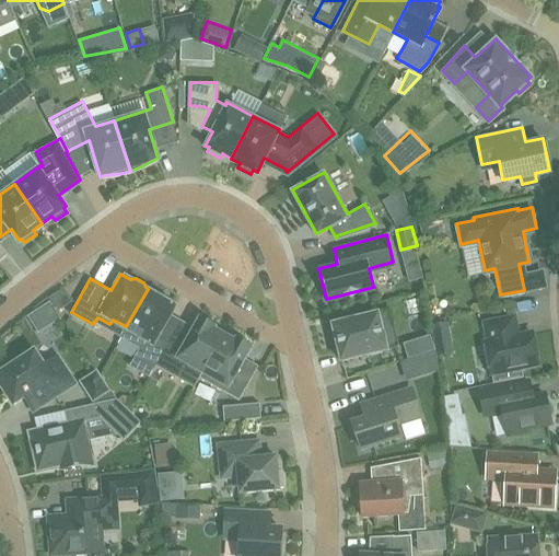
[(148,289),(126,326),(138,334),(134,342),(140,346),(130,363),(149,374),(169,340),(156,334),(174,303),(164,298),(163,293),(154,288),(150,290),(148,289)]
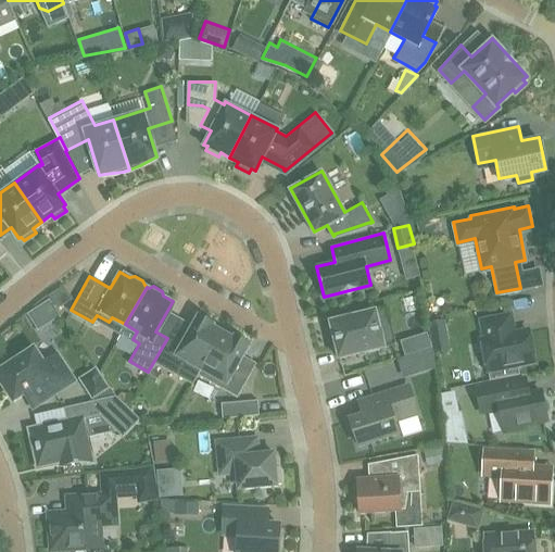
[(331,326),(327,327),(330,338),(335,337),(339,356),(385,346),(375,309),(330,320),(331,326)]
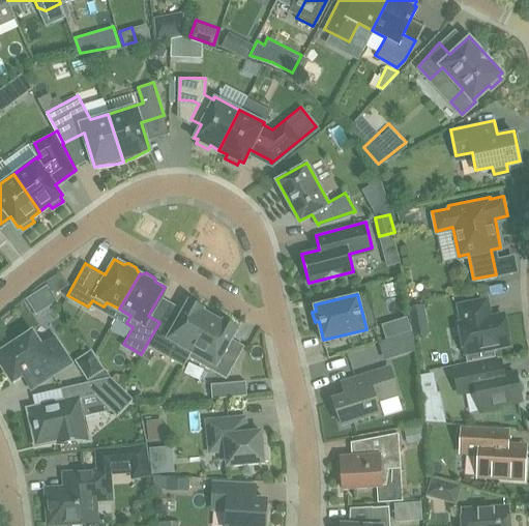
[(491,316),(487,297),(459,302),(462,321),(459,322),(465,350),(467,360),(495,355),(493,344),(509,341),(504,313),(491,316)]
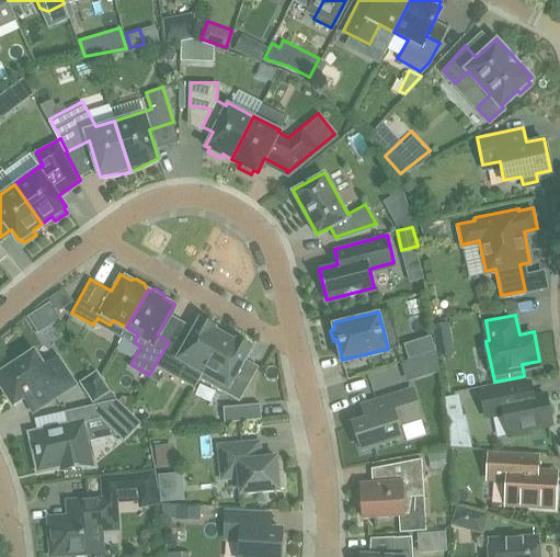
[(169,341),(149,375),(150,375),(156,364),(175,375),(181,374),(187,363),(202,371),(224,333),(214,328),(215,326),(200,317),(182,349),(169,341)]
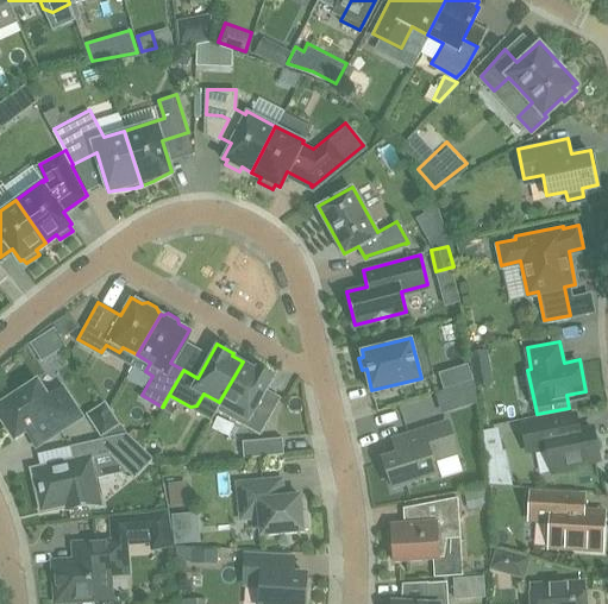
[(243,362),(219,402),(215,408),(259,433),(270,414),(256,406),(273,376),(256,366),(255,369),(243,362)]
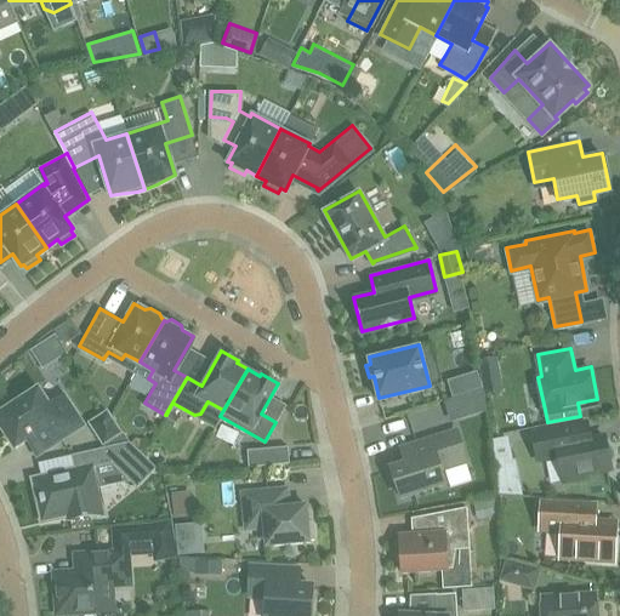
[(448,378),(453,394),(482,386),(479,376),(476,377),(473,370),(448,378)]
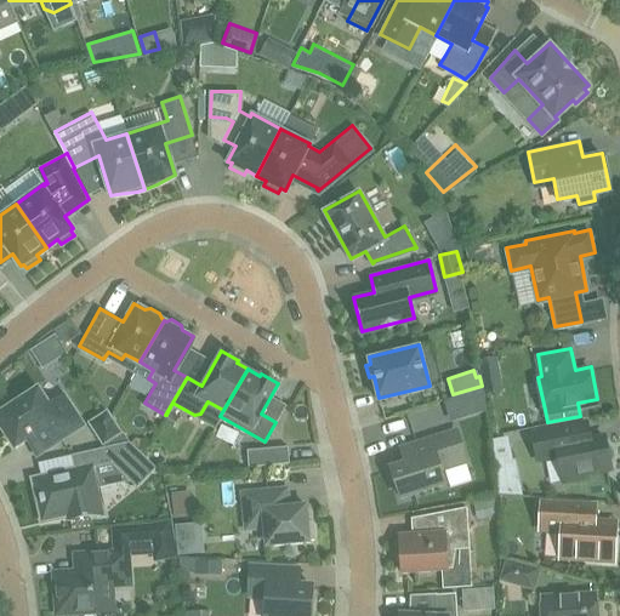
[(38,387),(0,410),(0,423),(15,445),(27,438),(37,452),(83,422),(63,393),(49,403),(38,387)]
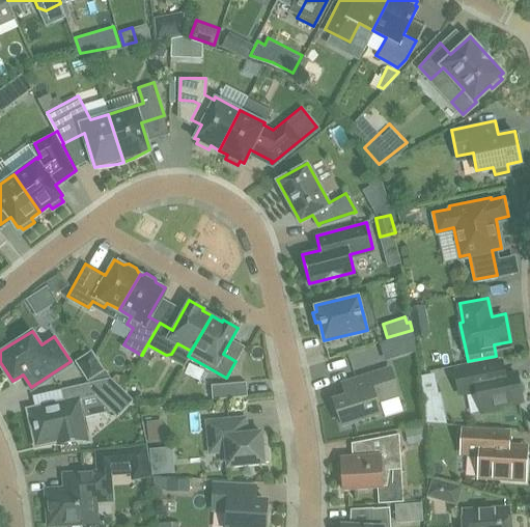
[(90,350),(76,359),(88,378),(103,367),(90,350)]
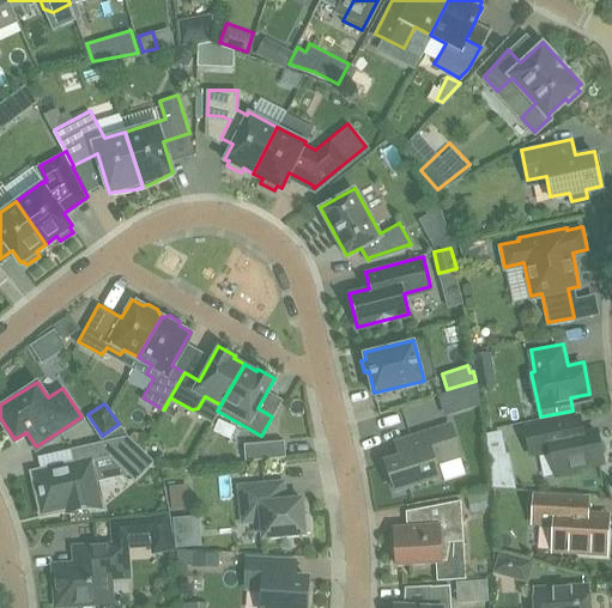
[(603,461),(601,453),(603,453),(604,451),(604,450),(605,448),(605,447),(605,445),(605,443),(605,442),(604,441),(604,438),(603,437),(600,437),(599,436),(598,436),(597,427),(582,430),(579,413),(526,424),(531,451),(551,448),(556,473),(575,469),(574,466),(603,461)]
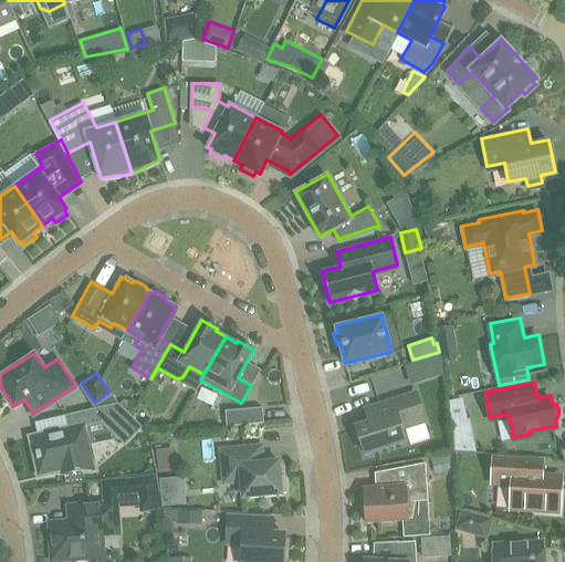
[(425,417),(416,391),(365,406),(369,420),(356,425),(357,427),(355,430),(357,437),(361,438),(365,451),(405,438),(400,425),(425,417)]
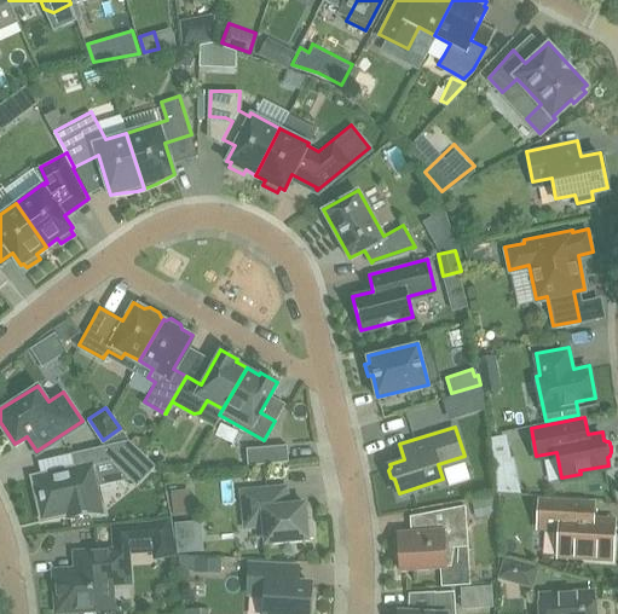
[(494,462),(509,458),(504,434),(490,436),(494,462)]
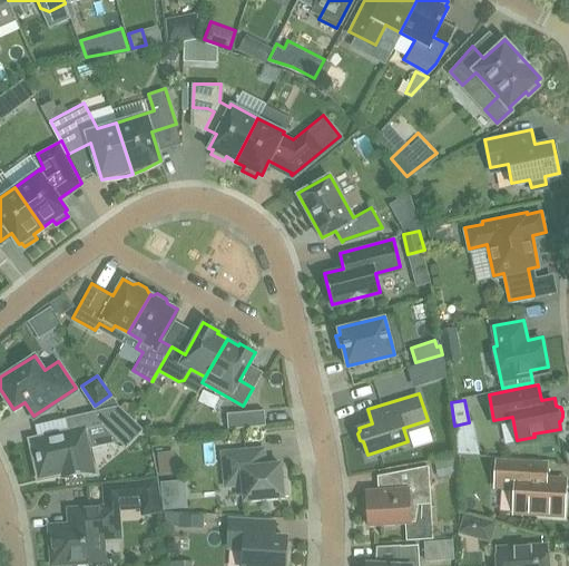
[(125,446),(130,441),(137,448),(150,435),(118,403),(66,416),(69,428),(29,438),(38,477),(61,471),(61,474),(61,475),(95,471),(84,428),(101,423),(125,446)]
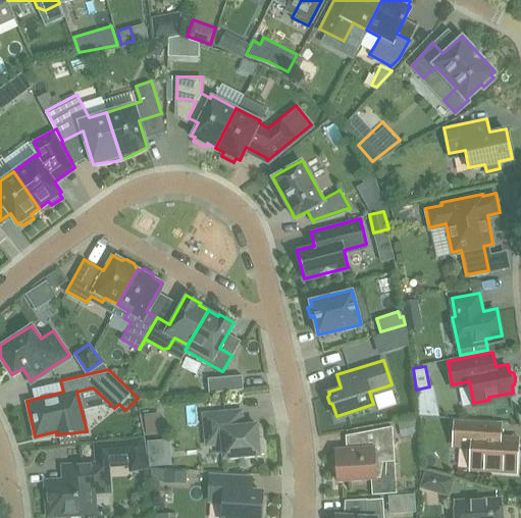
[(209,391),(243,386),(242,372),(207,376),(209,391)]
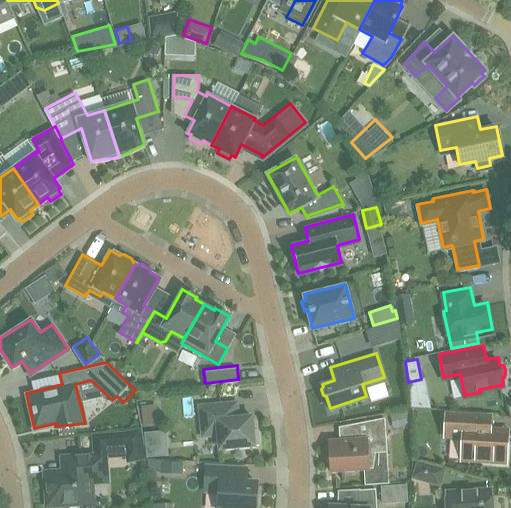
[(224,401),(199,403),(202,434),(218,433),(219,448),(255,445),(255,443),(259,442),(258,427),(254,428),(252,414),(225,417),(224,401)]
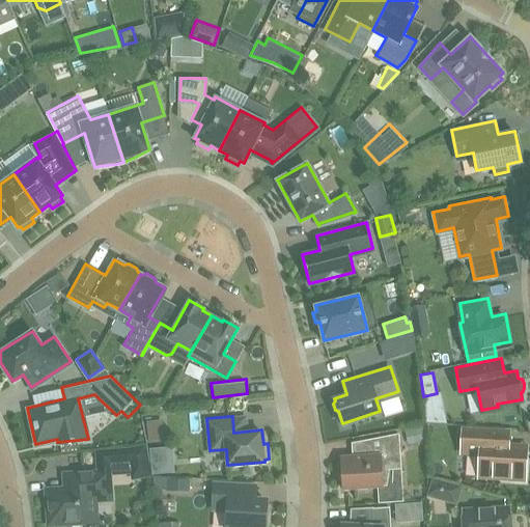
[(508,444),(509,430),(464,426),(462,450),(481,451),(479,474),(524,477),(526,445),(508,444)]
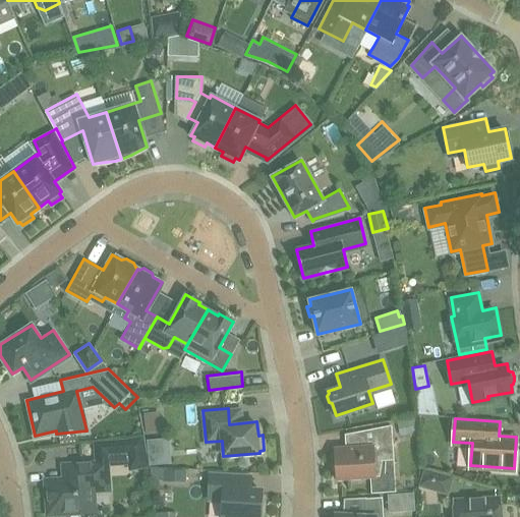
[(392,423),(344,433),(345,447),(335,447),(337,478),(374,475),(374,474),(380,474),(382,462),(382,459),(394,458),(392,423)]
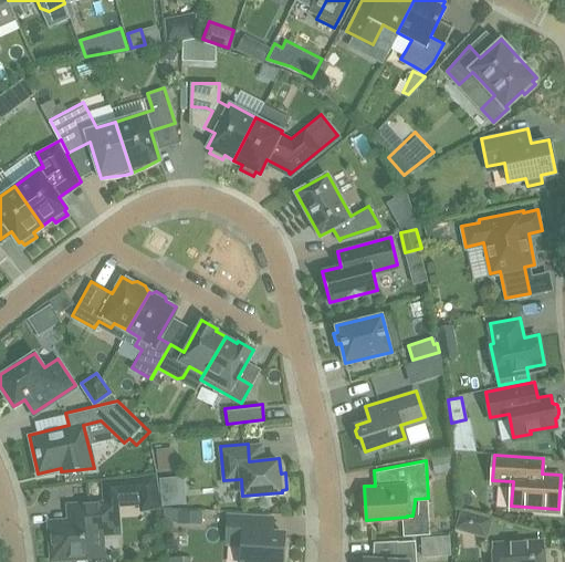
[(163,507),(157,471),(134,475),(139,510),(163,507)]
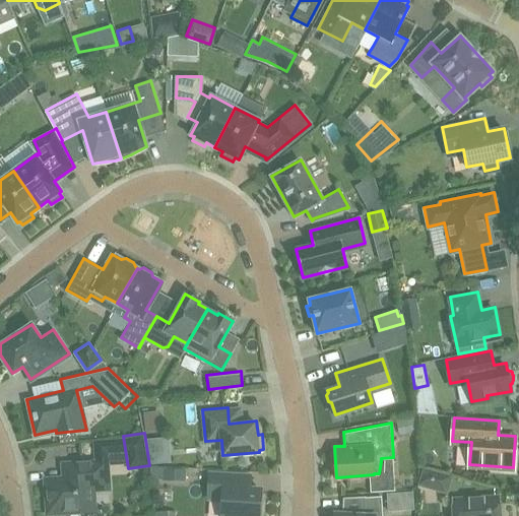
[(59,463),(60,477),(46,478),(48,511),(94,508),(92,488),(108,487),(107,460),(59,463)]
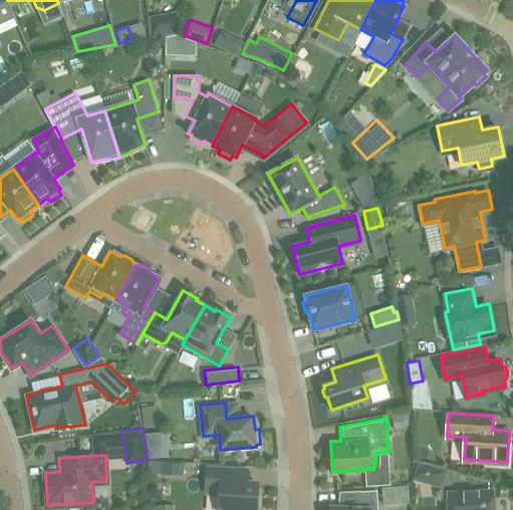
[(417,475),(442,483),(446,469),(421,462),(417,475)]
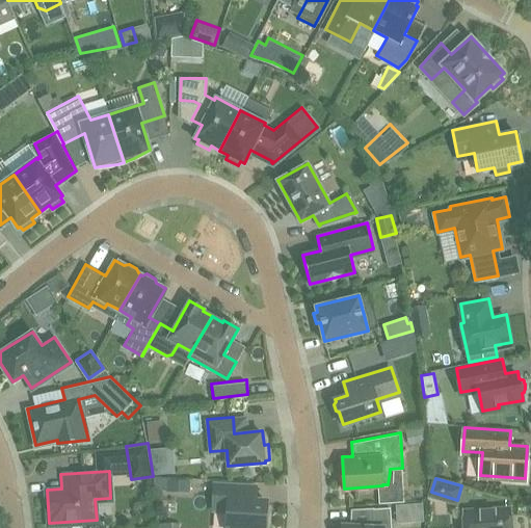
[(214,482),(213,507),(229,508),(227,527),(265,527),(267,500),(256,499),(257,484),(214,482)]
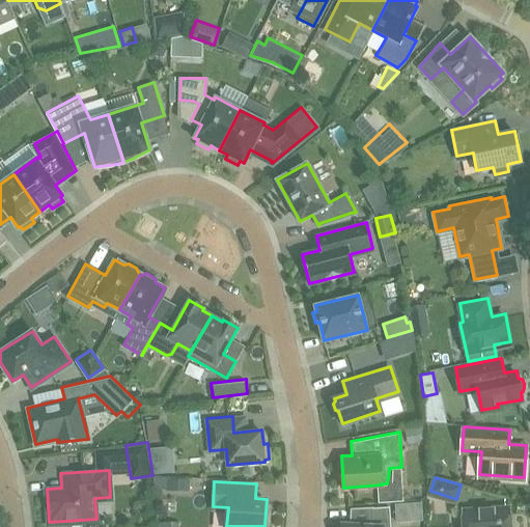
[(410,501),(412,521),(424,520),(422,500),(410,501)]
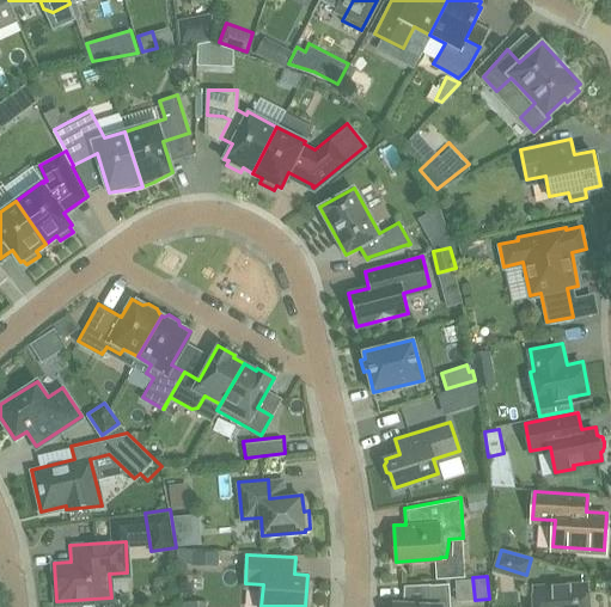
[(451,606),(450,582),(425,583),(425,599),(410,600),(410,604),(395,602),(393,606),(451,606)]
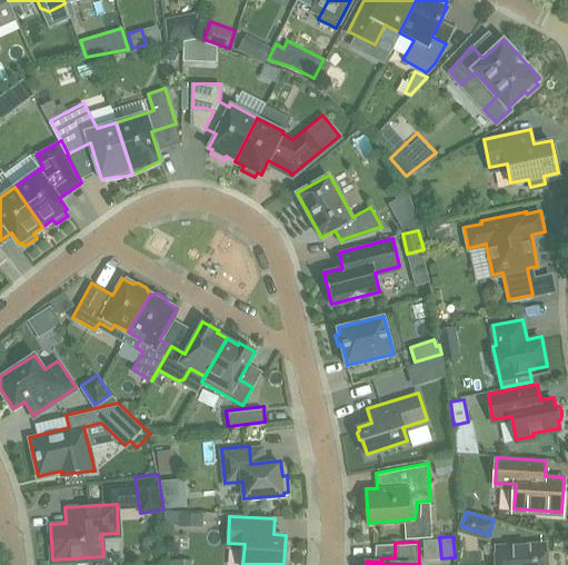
[(546,564),(546,543),(497,546),(497,564),(546,564)]
